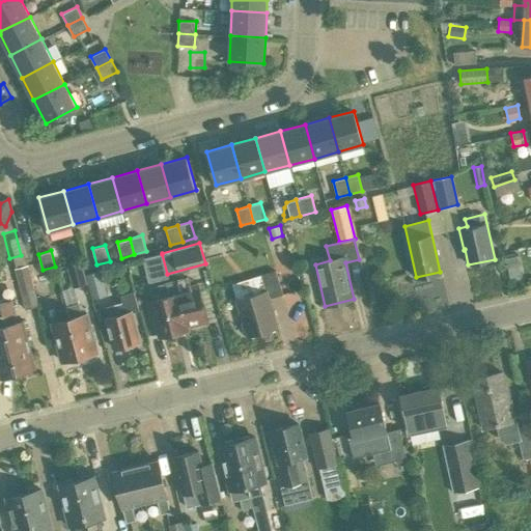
[(167,274),(162,254),(143,258),(149,284),(168,280),(167,274)]
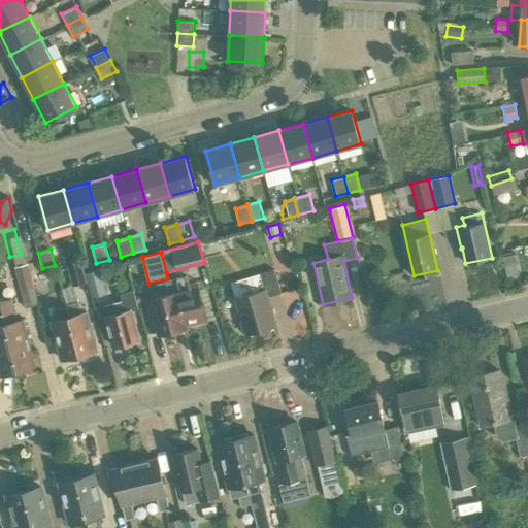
[(505,266),(518,264),(516,254),(503,256),(505,266)]
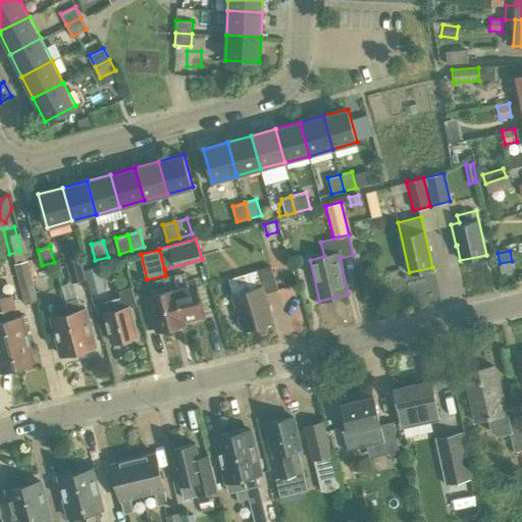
[(86,279),(84,270),(81,259),(66,263),(72,283),(86,279)]
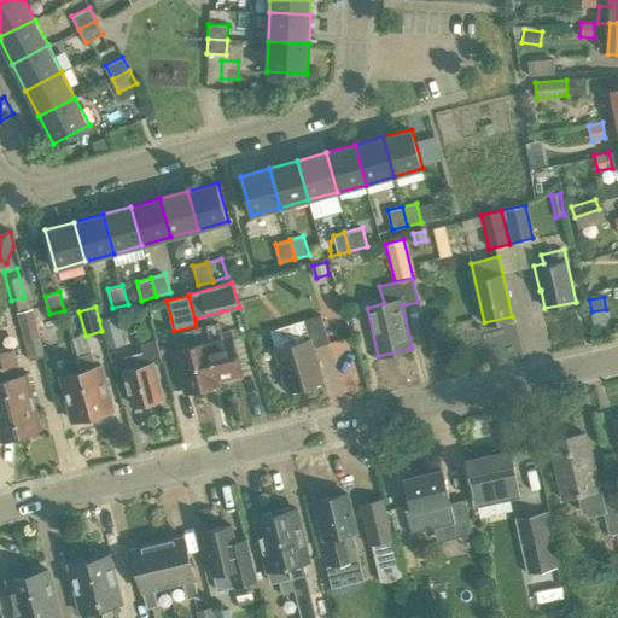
[(29,361),(45,356),(33,309),(17,313),(29,361)]
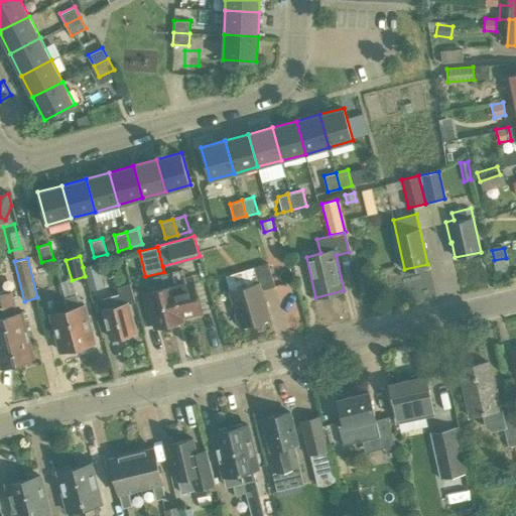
[(98,263),(83,267),(85,276),(90,291),(105,287),(98,263)]
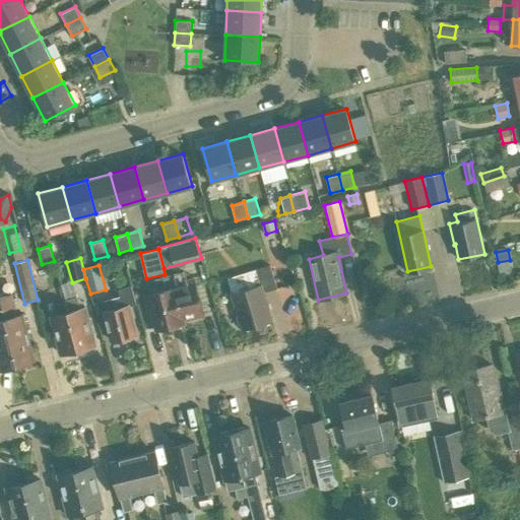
[(232,295),(243,330),(272,321),(263,293),(277,288),(270,265),(256,269),(256,270),(228,279),(233,295),(232,295)]
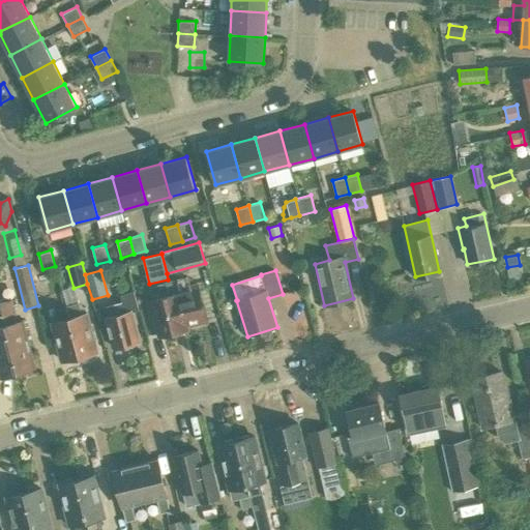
[(187,276),(179,278),(186,303),(178,305),(185,329),(187,329),(187,327),(206,322),(196,283),(189,285),(187,276)]
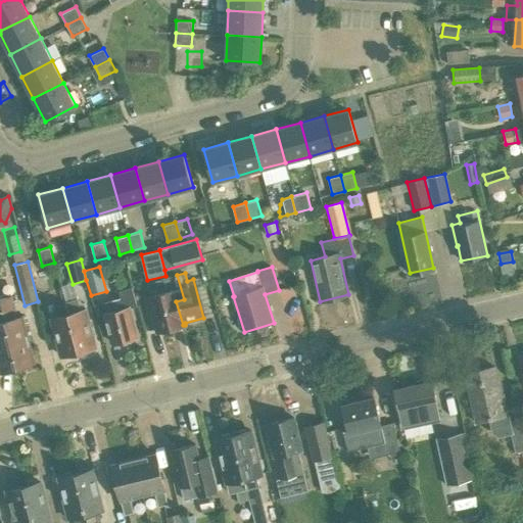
[(177,275),(164,278),(167,286),(170,286),(171,290),(145,296),(149,315),(152,314),(157,332),(183,325),(176,301),(184,299),(177,275)]
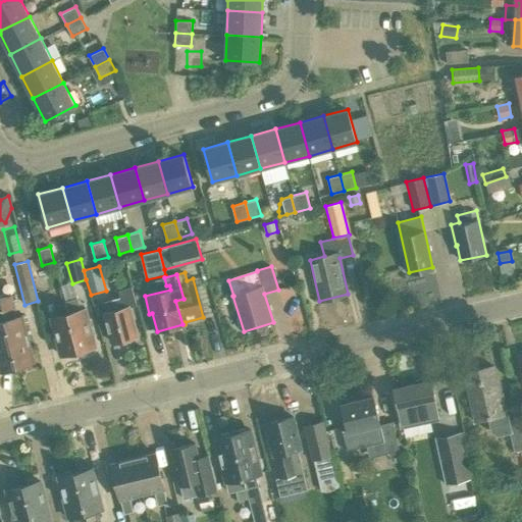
[(105,311),(112,342),(137,335),(129,306),(137,305),(133,285),(119,289),(121,297),(104,301),(106,311),(105,311)]
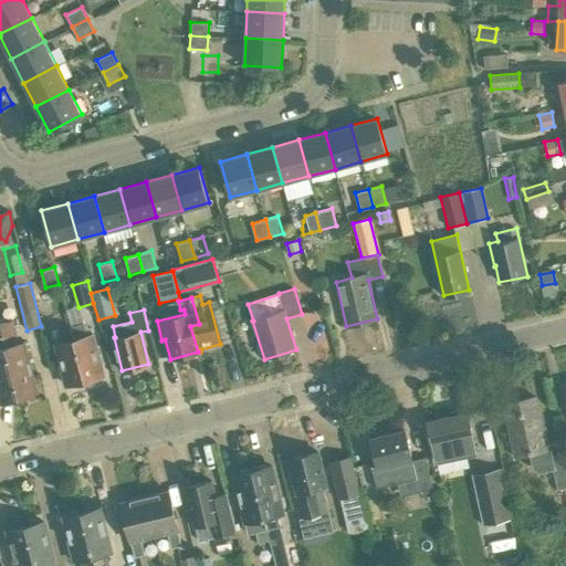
[(13,320),(0,323),(19,397),(38,392),(24,342),(19,343),(13,320)]
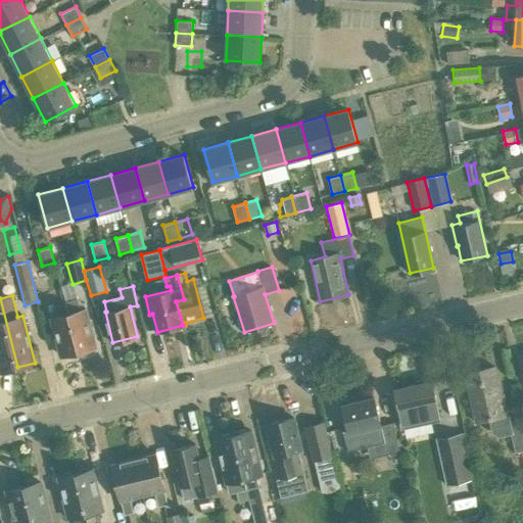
[(0,371),(17,367),(0,298),(0,297),(0,371)]
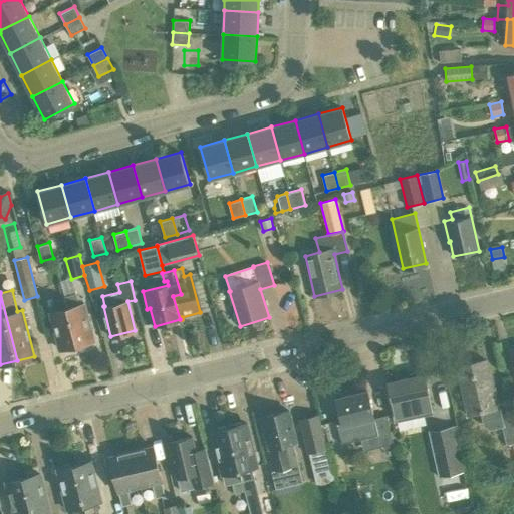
[(64,295),(77,345),(94,340),(84,304),(81,304),(78,292),(64,295)]
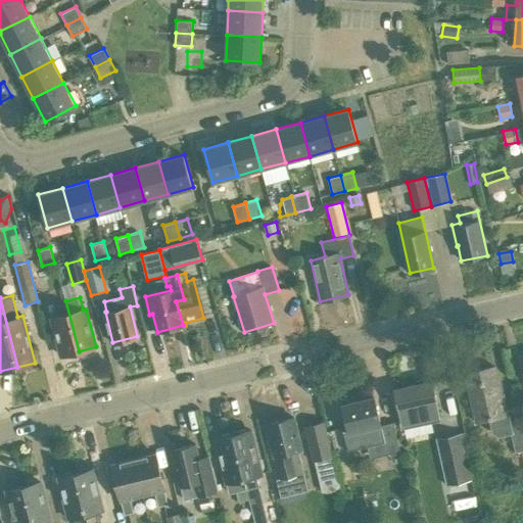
[(79,351),(65,300),(51,304),(55,317),(52,318),(61,355),(79,351)]
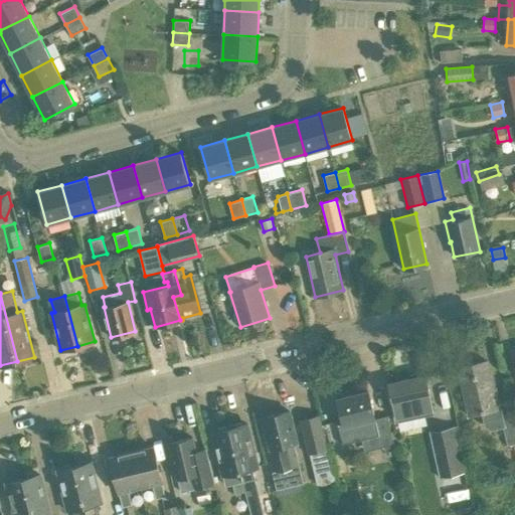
[(487,361),(458,368),(460,375),(459,375),(463,388),(470,416),(483,412),(486,426),(492,430),(504,426),(509,446),(514,444),(514,417),(514,413),(503,416),(501,408),(500,408),(494,380),(492,381),(487,361)]
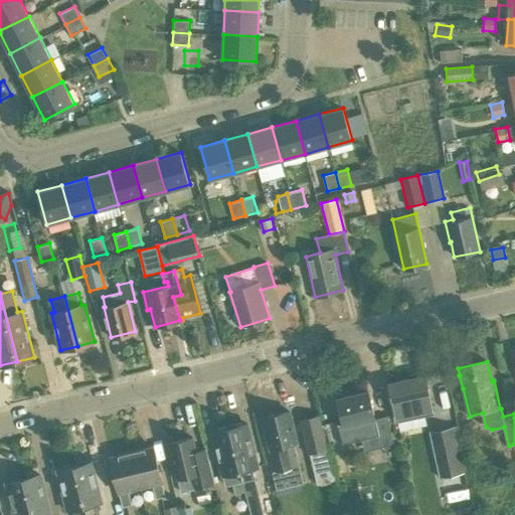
[(425,374),(388,382),(393,405),(431,396),(425,374)]
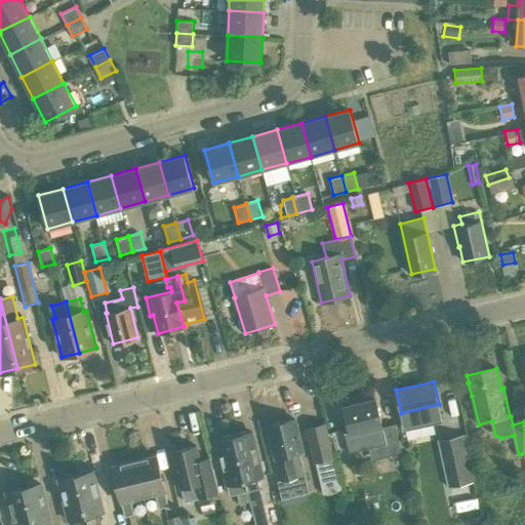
[(395,425),(384,427),(376,398),(344,406),(348,420),(342,421),(350,452),(376,445),(375,441),(385,438),(389,455),(402,451),(395,425)]
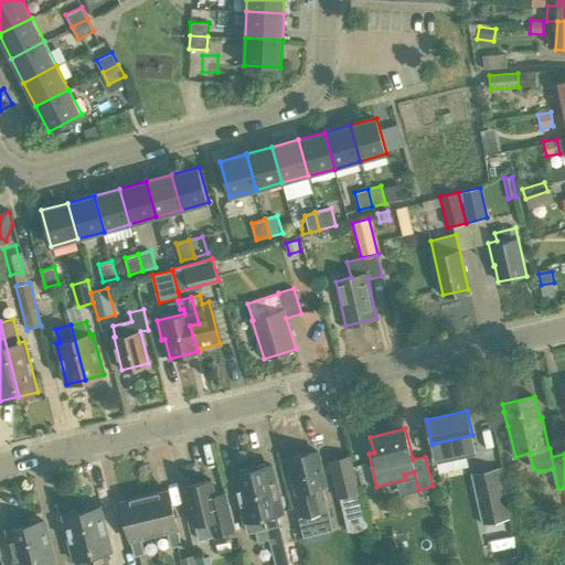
[(327,487),(318,451),(288,458),(297,494),(298,493),(304,518),(299,519),(304,537),(333,530),(329,511),(320,513),(315,490),(327,487)]
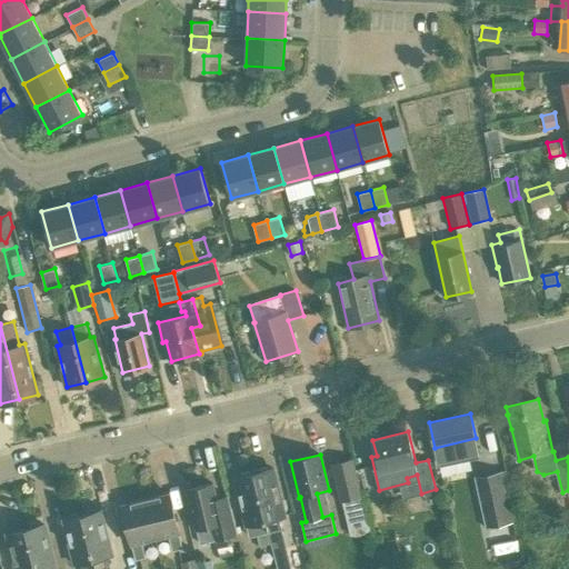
[(366,513),(352,460),(332,465),(341,501),(349,499),(353,517),(366,513)]
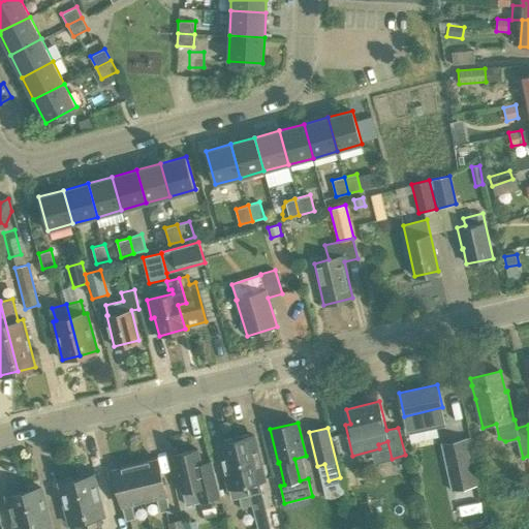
[(254,434),(237,439),(250,494),(249,494),(251,505),(257,528),(271,528),(258,480),(266,478),(254,434)]
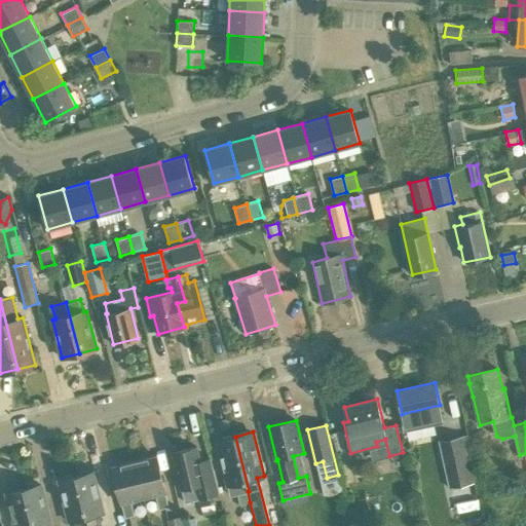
[(475,483),(463,436),(440,441),(450,489),(475,483)]
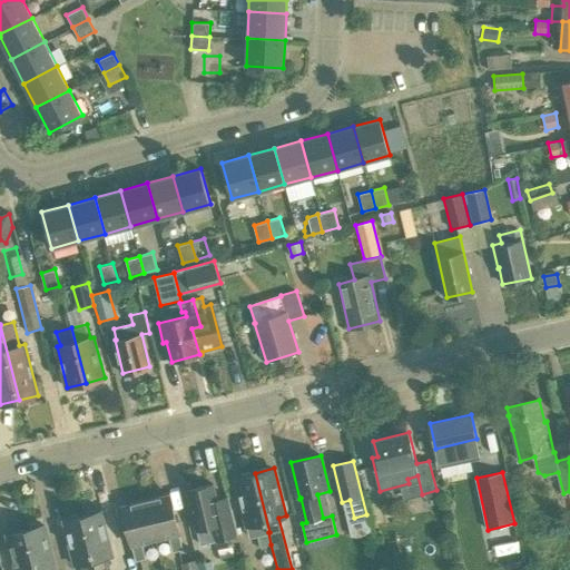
[(269,532),(255,473),(235,478),(247,527),(254,524),(256,536),(257,534),(259,547),(271,544),(268,532),(269,532)]
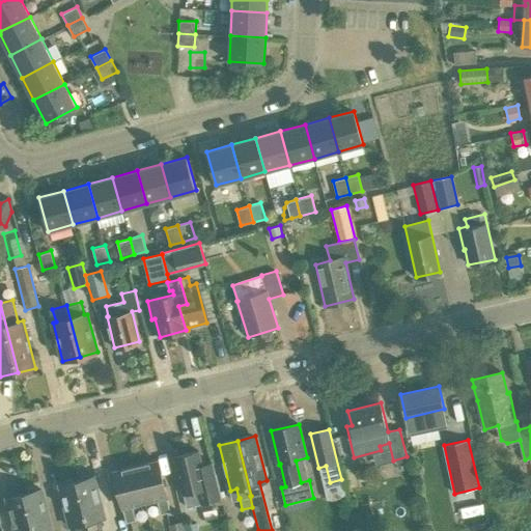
[(174,457),(187,507),(222,498),(216,474),(214,463),(202,465),(198,451),(174,457)]
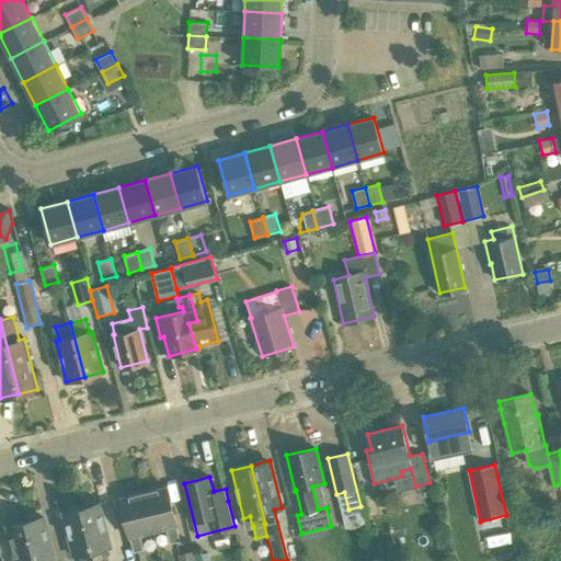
[(167,487),(144,493),(153,531),(165,528),(170,544),(180,541),(167,487)]
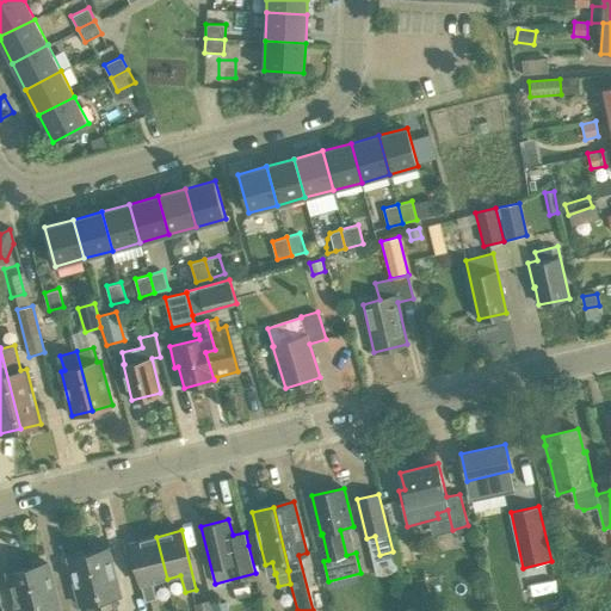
[(167,579),(156,537),(130,543),(144,602),(156,599),(153,582),(167,579)]
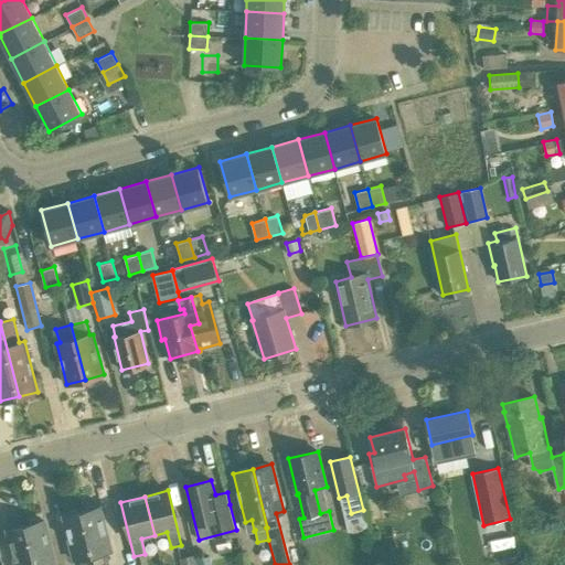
[(95,564),(108,564),(106,552),(113,550),(100,505),(82,510),(95,564)]
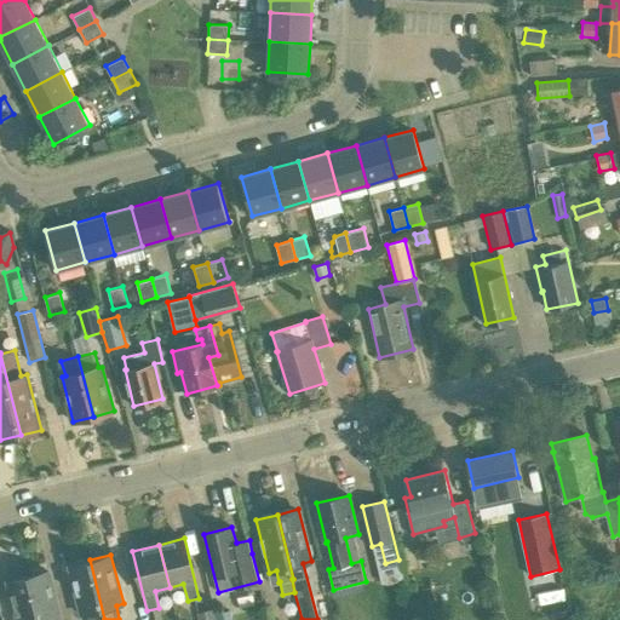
[(104,619),(90,560),(69,566),(81,613),(89,612),(90,619),(104,619)]
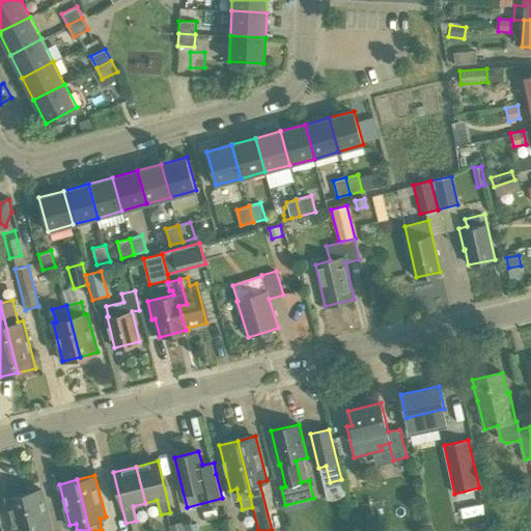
[(33,530),(49,530),(53,530),(43,488),(24,493),(33,530)]
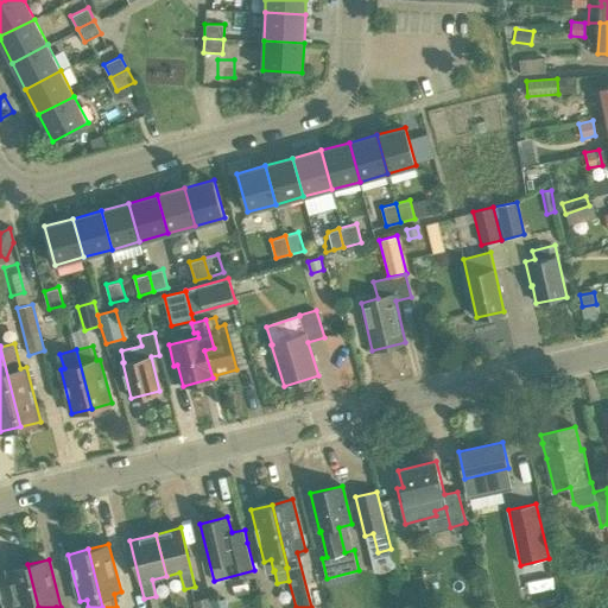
[(38,607),(27,564),(7,570),(17,607),(38,607)]
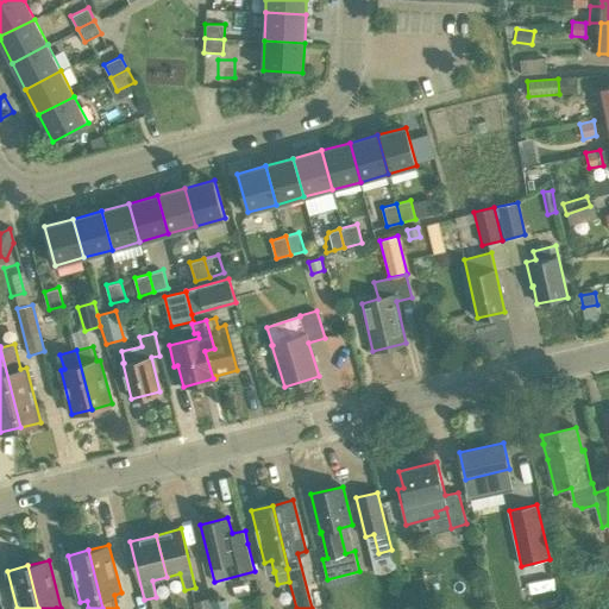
[(212,608),(209,598),(194,602),(195,608),(212,608)]
